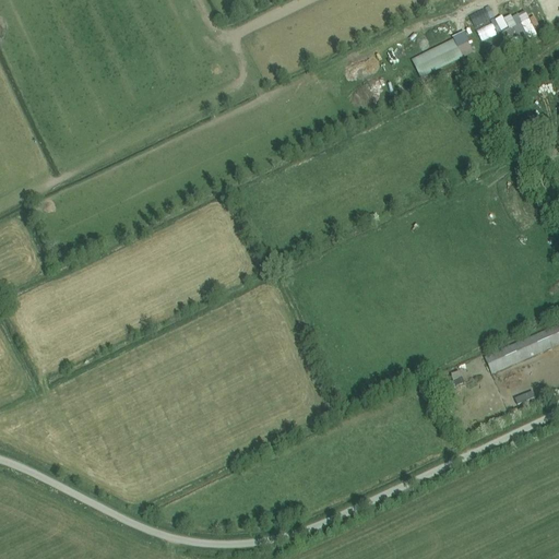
[(476,27),(496,18),(490,7),(470,16),(476,27)]
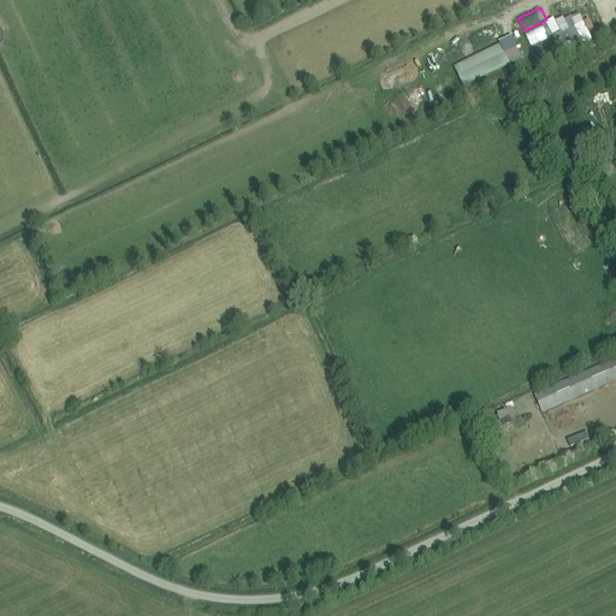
[(585,43),(593,40),(580,12),(556,22),(555,19),(526,33),(532,45),(550,36),(551,39),(576,27),(585,43)]
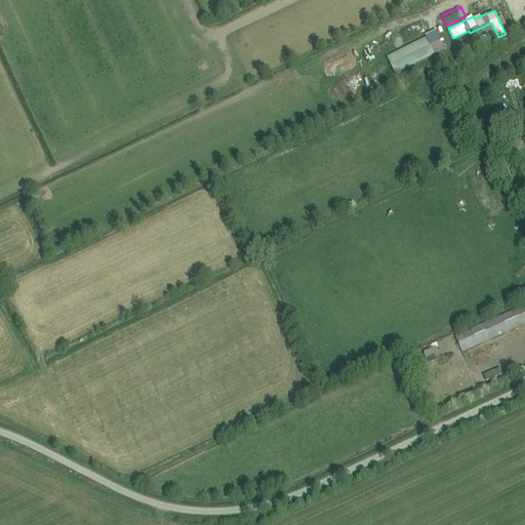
[(488,41),(497,37),(492,24),(483,28),(488,41)]
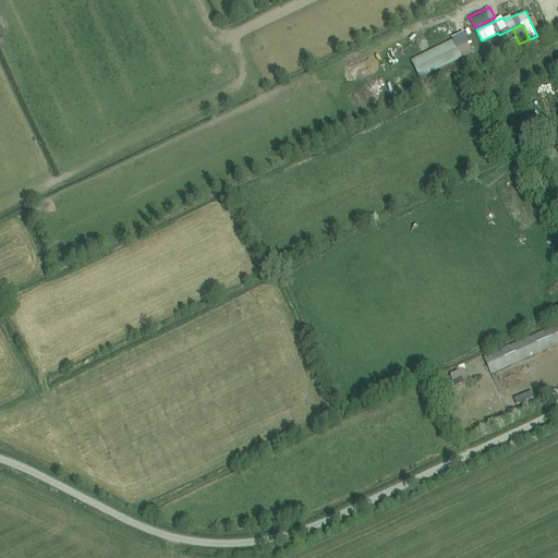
[(466,36),(412,58),(420,77),(474,56),(466,36)]
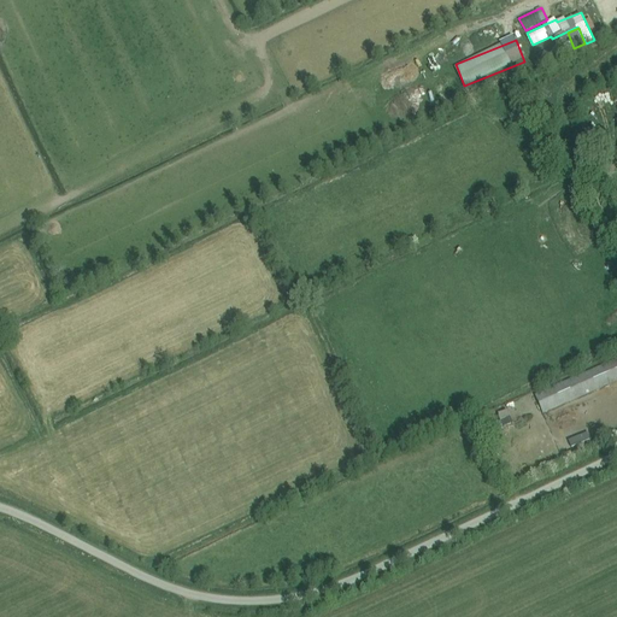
[(539,56),(542,64),(565,53),(560,45),(539,56)]
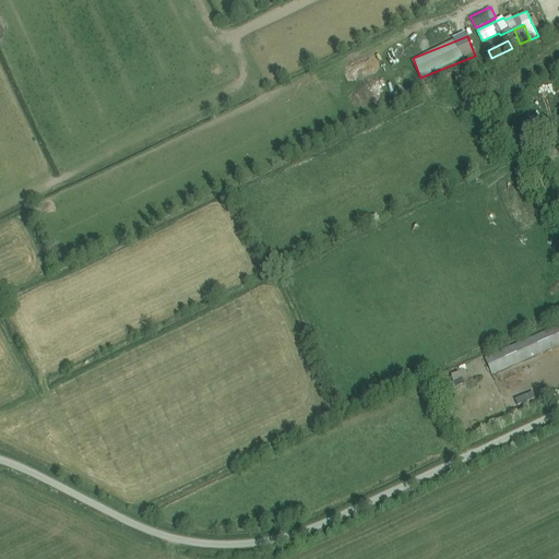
[(552,144),(549,137),(542,140),(545,147),(552,144)]
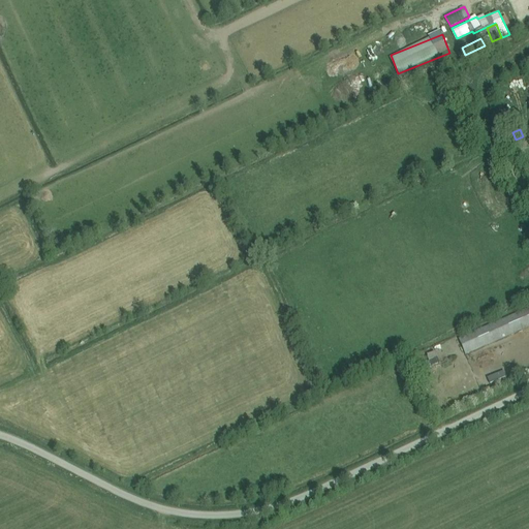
[(458,339),(465,354),(528,327),(528,308),(527,309),(458,339)]
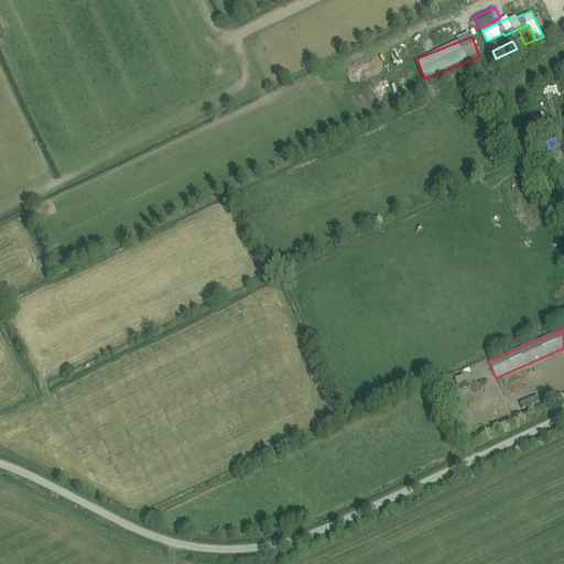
[(457,379),(459,387),(467,384),(464,377),(457,379)]
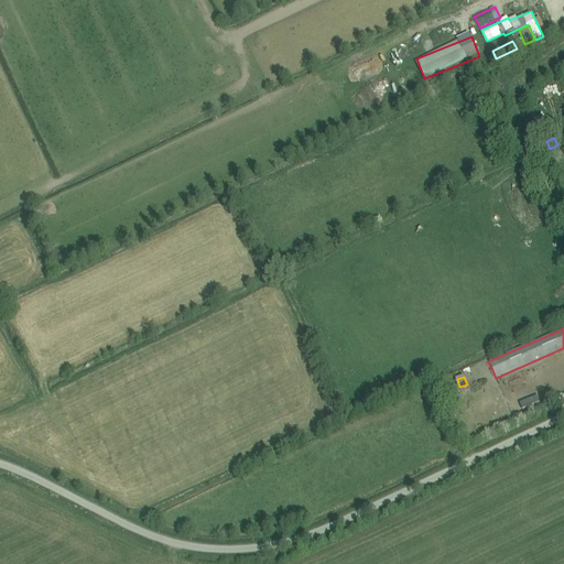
[(521,402),(523,410),(542,402),(539,396),(521,402)]
